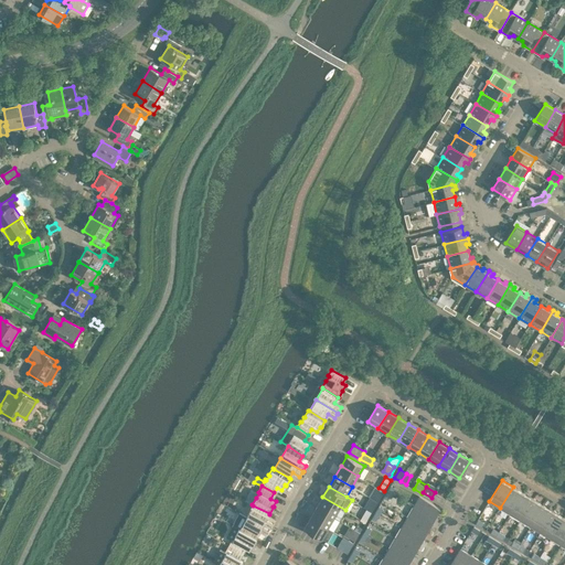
[(510,514),(523,492),(513,487),(500,508),(510,514)]
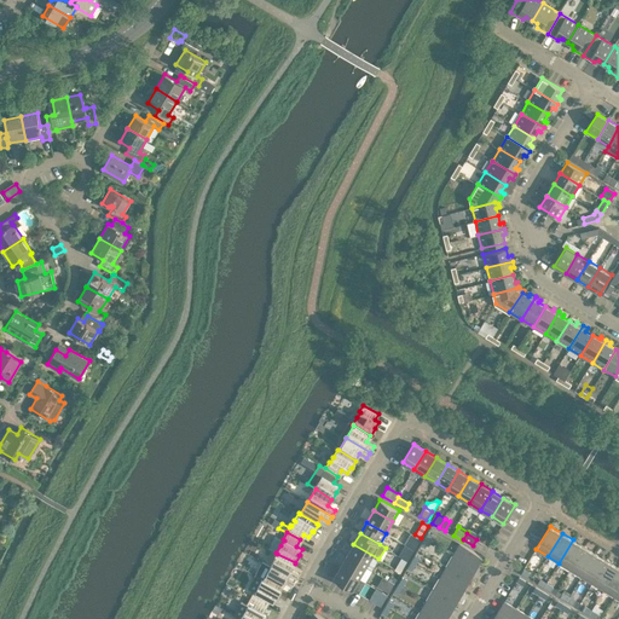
[(421,538),(415,534),(409,547),(414,549),(421,538)]
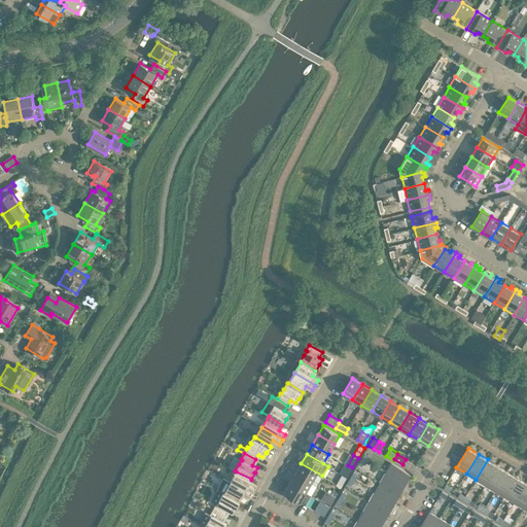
[(416,465),(412,463),(414,458),(410,456),(407,460),(406,459),(402,464),(413,470),(416,465)]
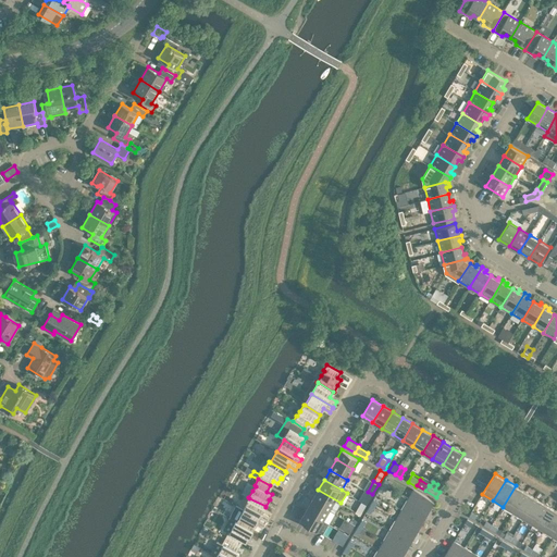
[(512,512),(525,492),(516,485),(503,507),(512,512)]
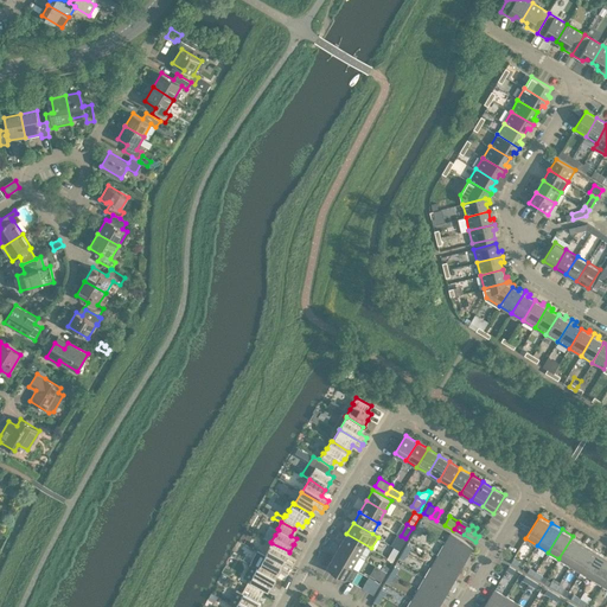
[(474,545),(451,532),(445,544),(467,557),(474,545)]
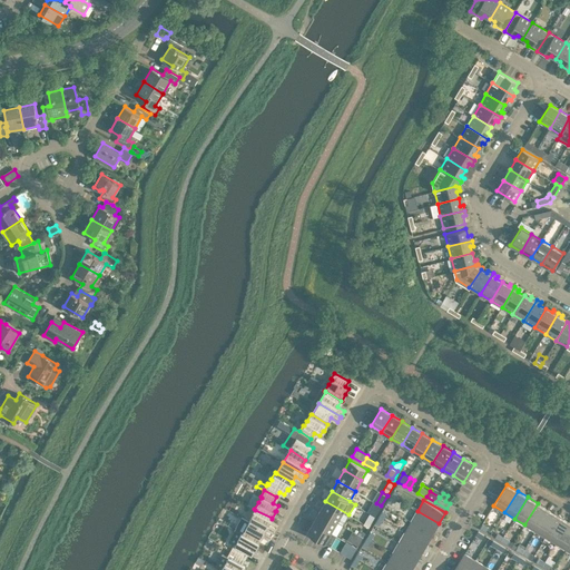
[(349,514),(325,501),(320,512),(337,522),(343,526),(349,514)]
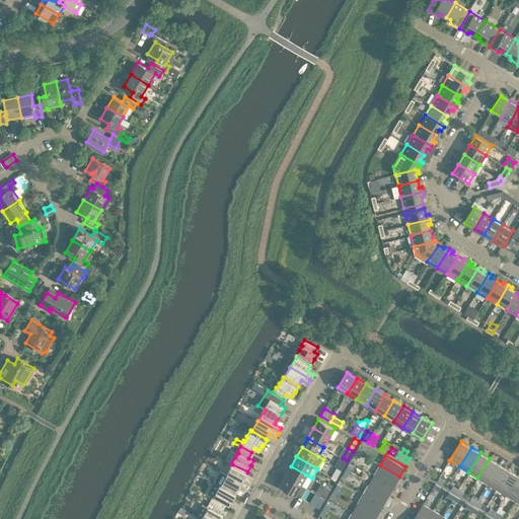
[(488,484),(499,464),(490,458),(477,477),(488,484)]
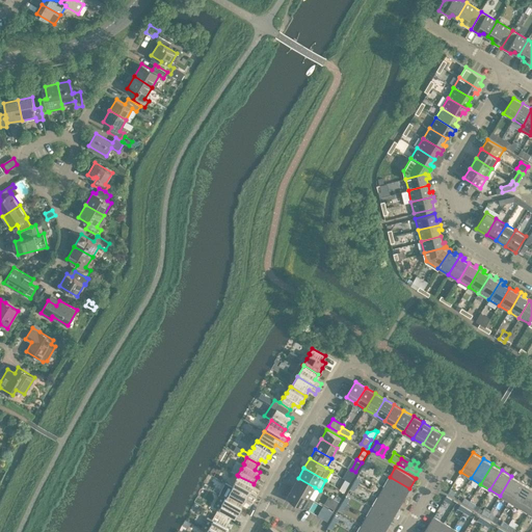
[(255,497),(257,493),(250,489),(254,484),(254,483),(238,476),(233,486),(254,499),(255,497)]
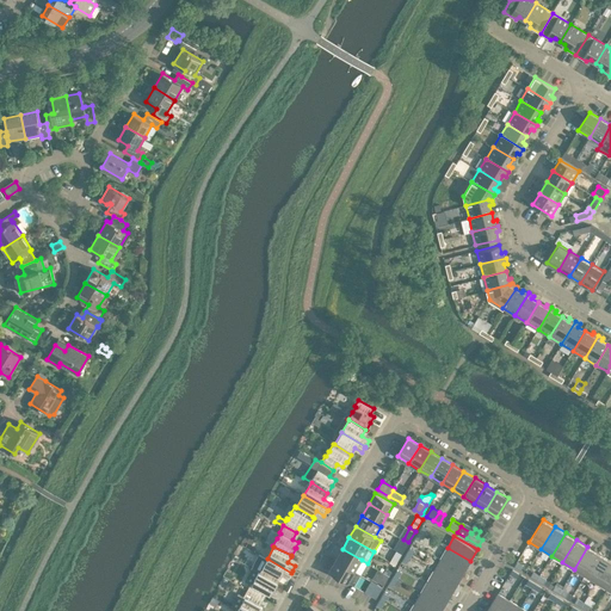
[(587,547),(574,569),(585,575),(598,553),(587,547)]
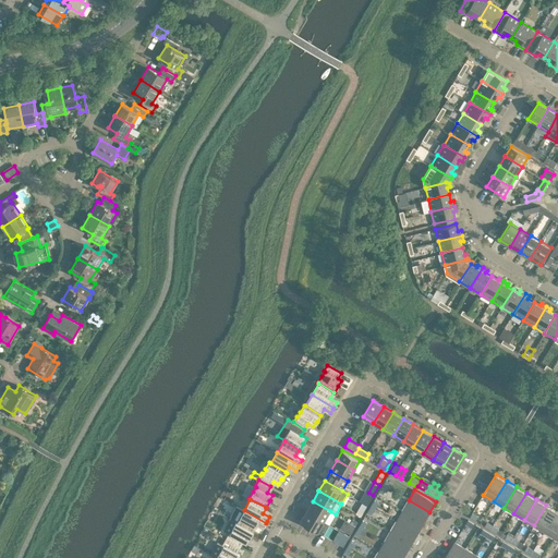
[(429,512),(409,500),(402,510),(424,523),(429,512)]
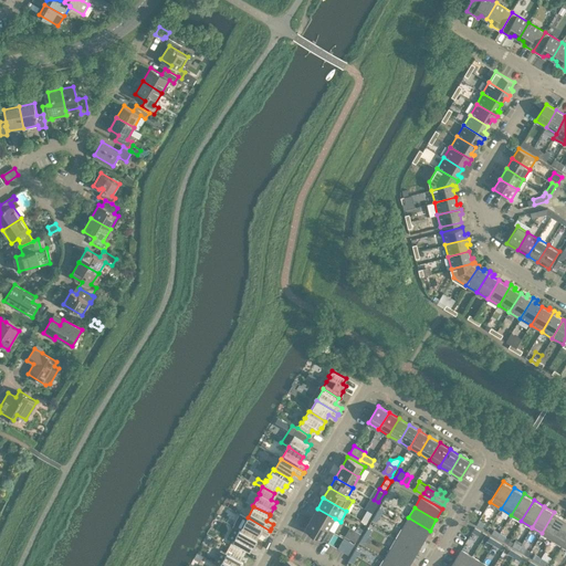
[(335,519),(317,509),(311,519),(328,528),(335,519)]
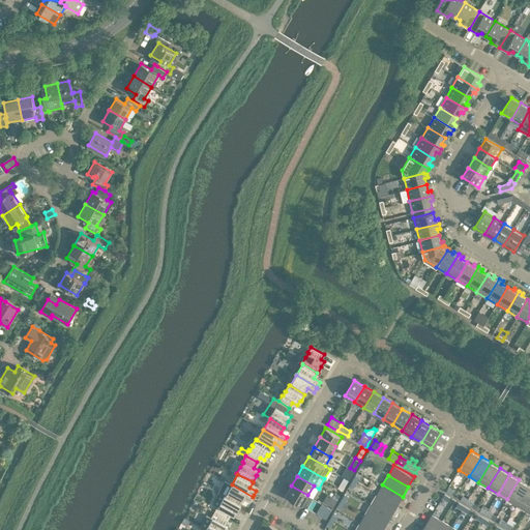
[(339,487),(344,490),(349,480),(344,477),(339,487)]
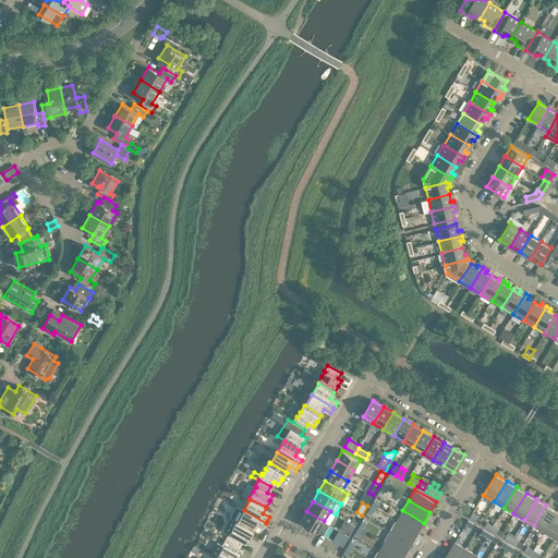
[(546,505),(534,525),(544,532),(557,511),(546,505)]
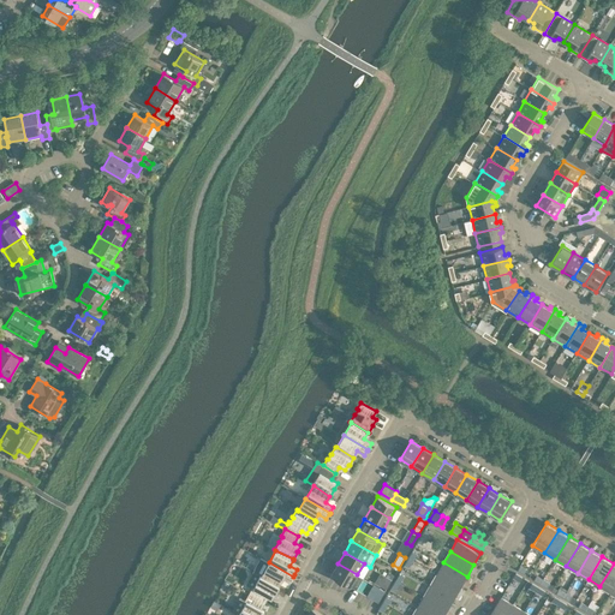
[(279,585),(279,584),(282,578),(290,583),(293,578),(293,577),(269,562),(262,575),(279,585)]
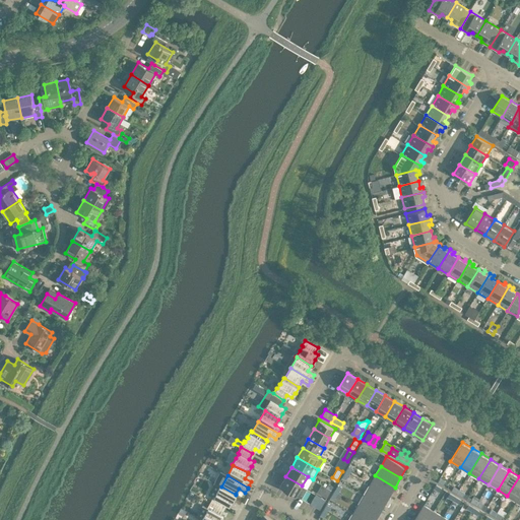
[(395,488),(375,475),(370,485),(389,497),(395,488)]
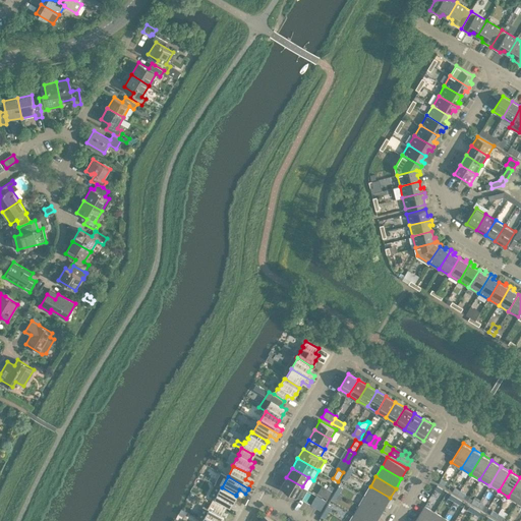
[(281,486),(302,500),(307,489),(302,486),(286,477),(281,486)]
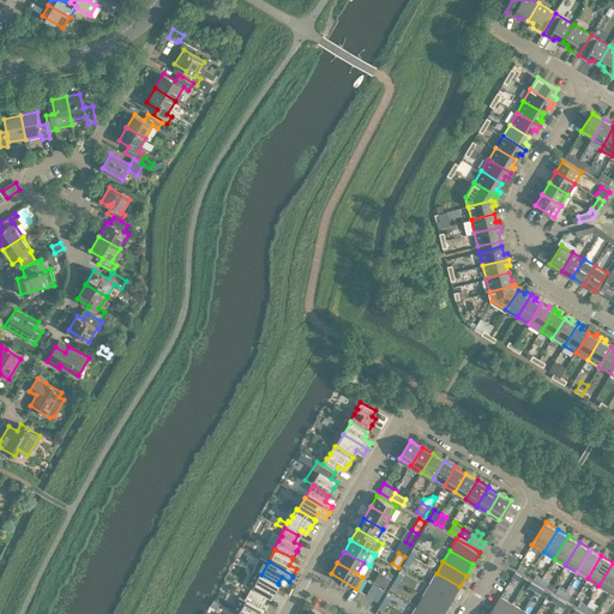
[(613,563),(599,585),(609,593),(613,584),(613,563)]
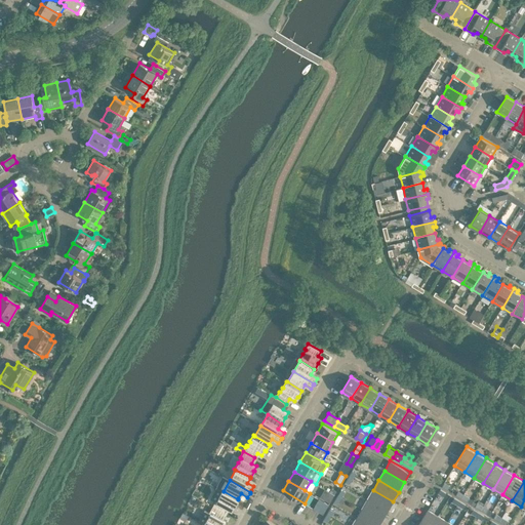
[(445,482),(442,486),(448,490),(451,485),(445,482)]
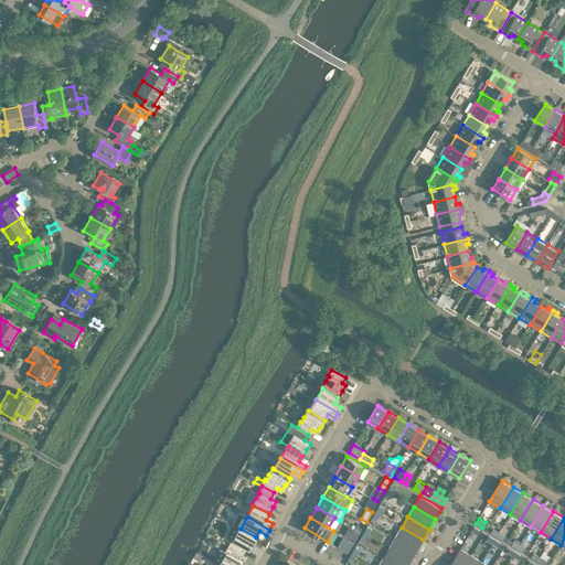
[(241,529),(234,524),(226,537),(232,540),(228,546),(241,552),(244,546),(249,550),(253,544),(257,537),(256,536),(256,537),(241,529)]
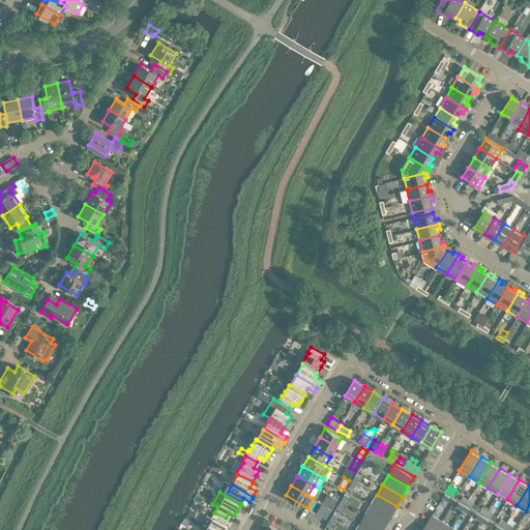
[(396,506),(377,495),(371,504),(391,516),(396,506)]
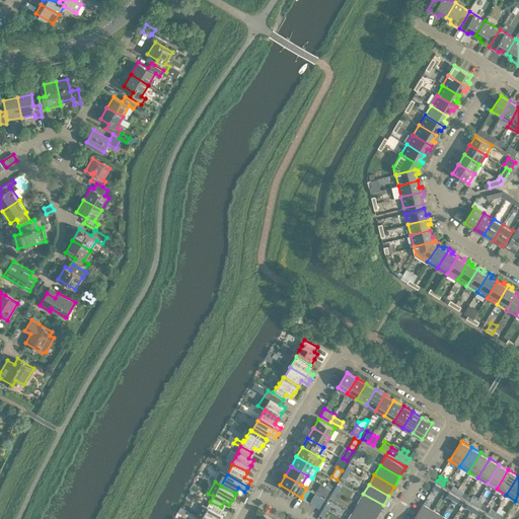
[(321,494),(326,497),(330,489),(325,487),(321,494)]
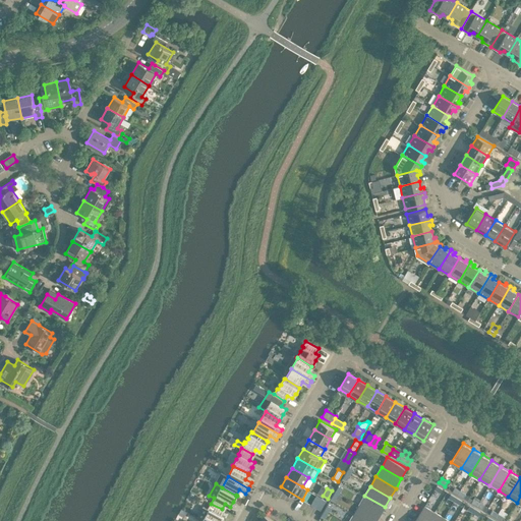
[(385,507),(364,496),(359,505),(379,517),(385,507)]
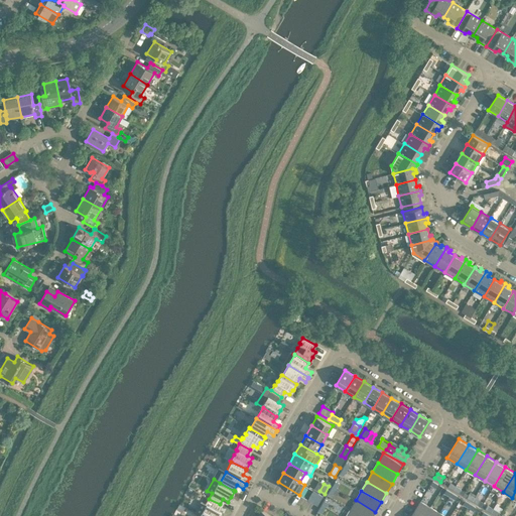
[(317,505),(324,496),(318,493),(312,503),(317,505)]
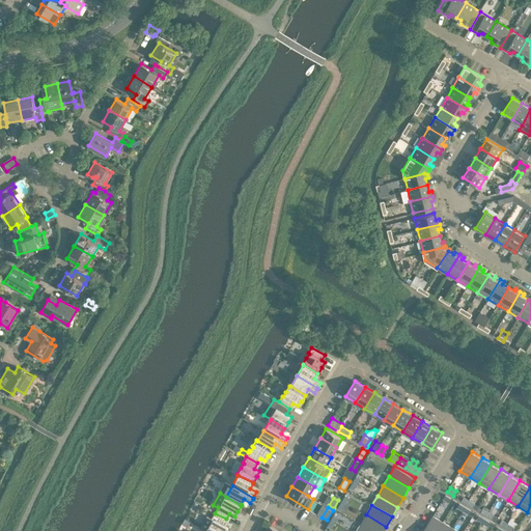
[(201,528),(207,530),(226,530),(228,528),(224,525),(226,519),(215,513),(213,518),(207,515),(201,528)]
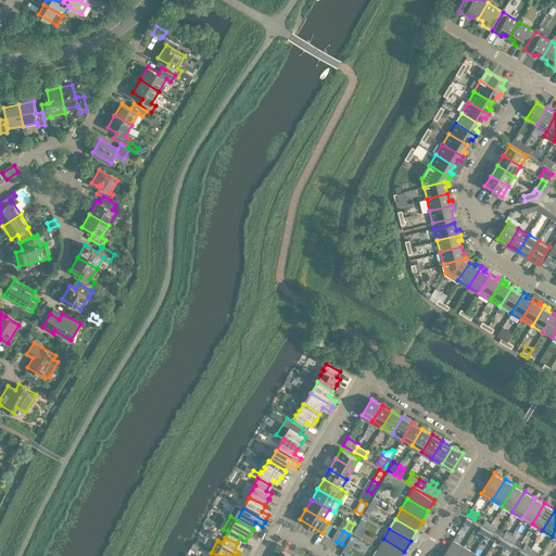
[(401,555),(404,552),(383,539),(377,550),(389,555),(401,555)]
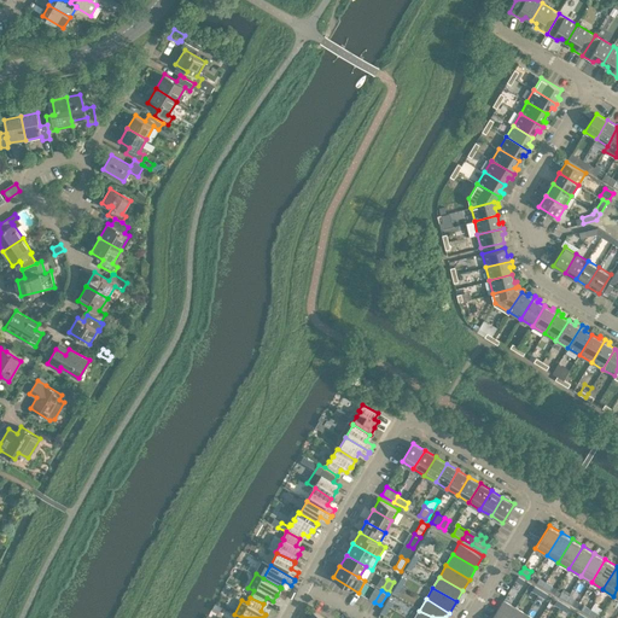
[(503,600),(493,617),(508,617),(516,607),(503,600)]
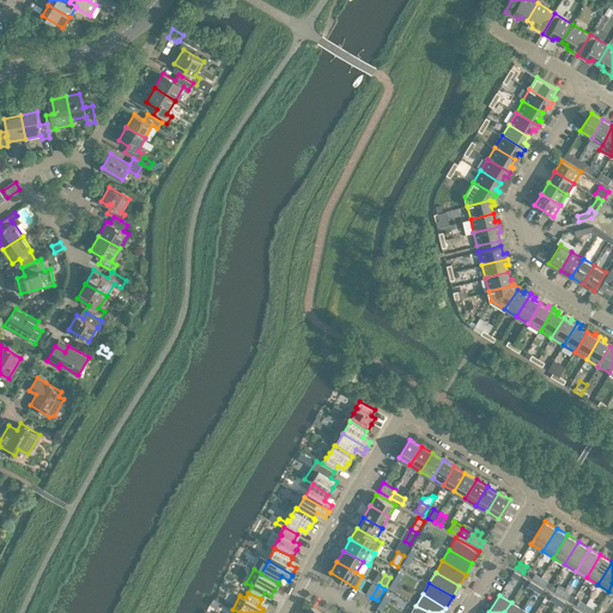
[(511,602),(504,612),(520,612),(522,610),(511,602)]
